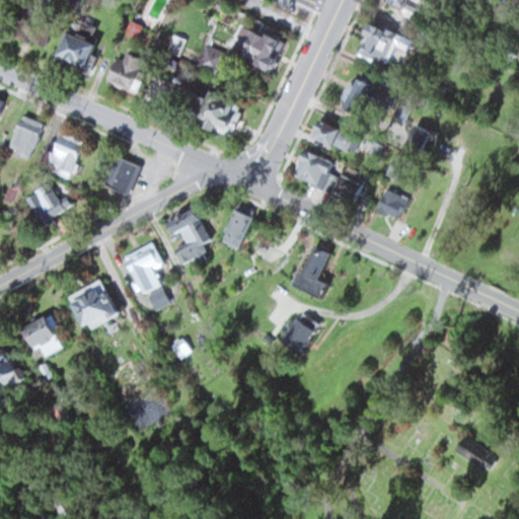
[(383,0),(399,8),(403,0),(383,0)]
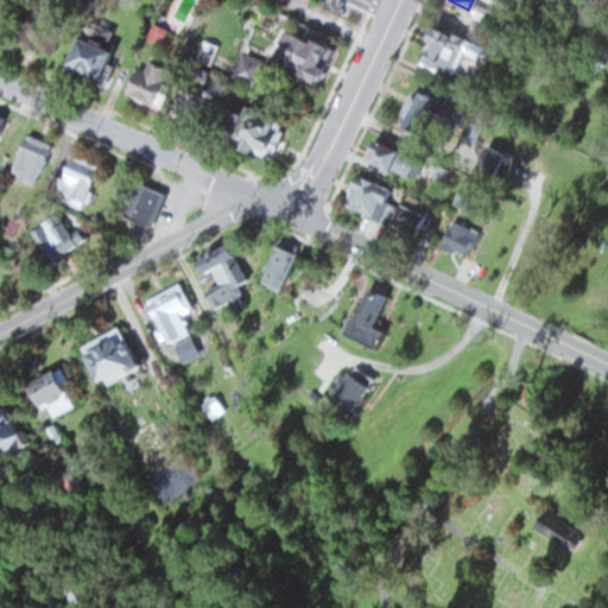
[(581,0),(565,0),(564,4),(578,10),(581,0)]
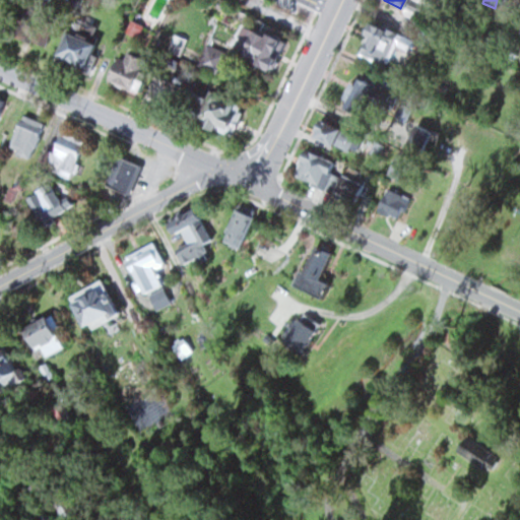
[(84,72),(102,30),(68,17),(52,59),(84,72)]
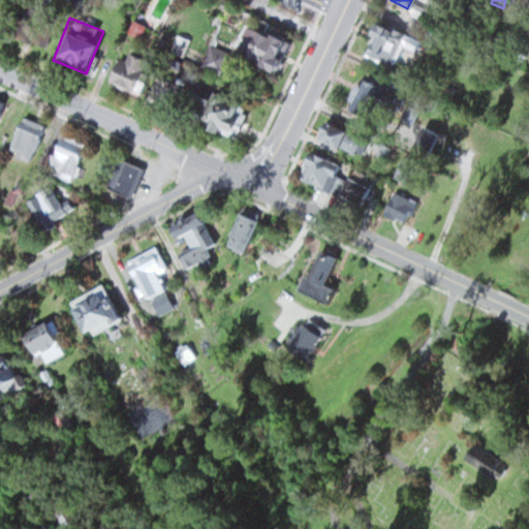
[(392,64),(401,31),(370,22),(361,55),(392,64)]
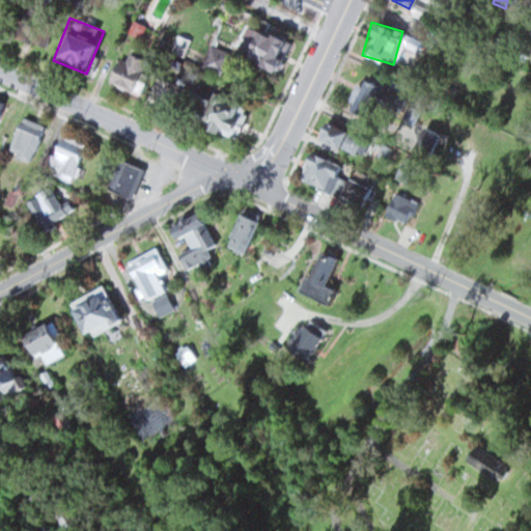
[(267,71),(281,40),(254,28),(240,58),(267,71)]
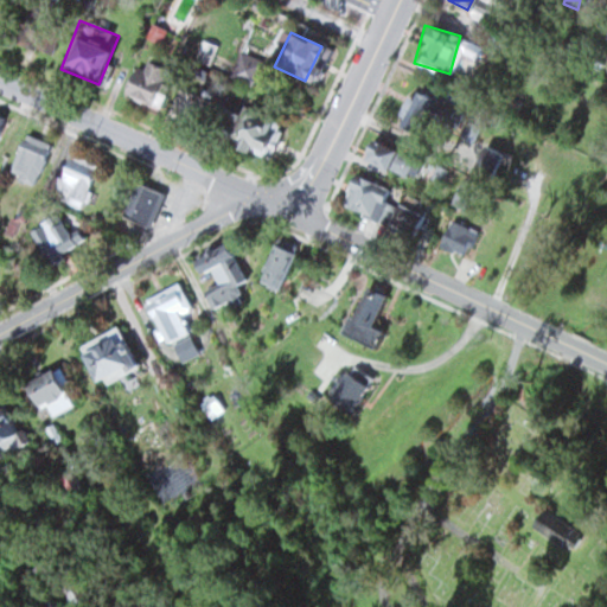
[(176,74),(135,57),(121,93),(160,109),(176,74)]
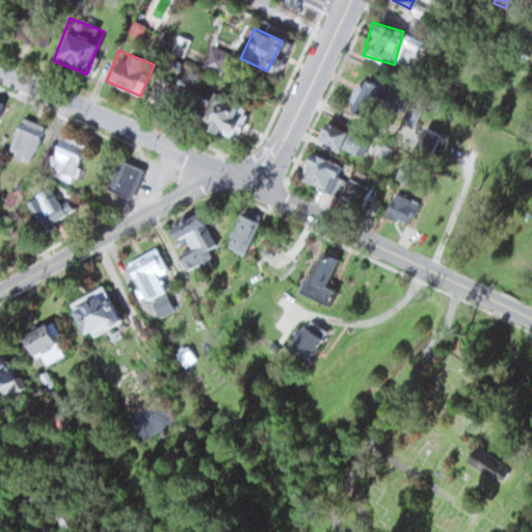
[(357,110),(383,114),(389,85),(362,81),(357,110)]
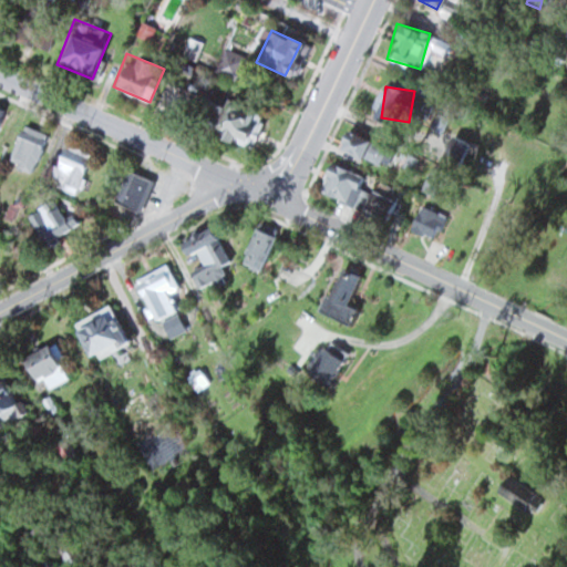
[(216,136),(248,150),(263,113),(232,100),(216,136)]
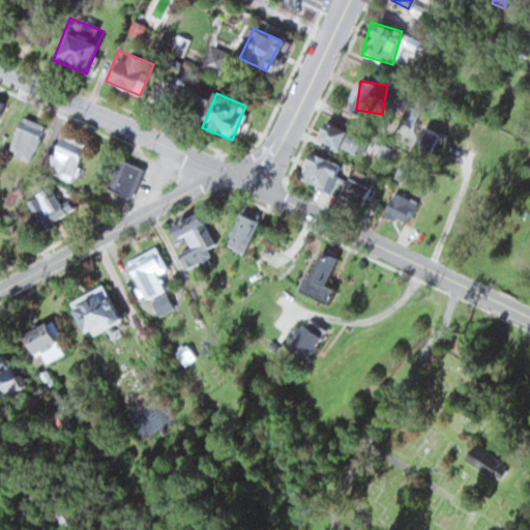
[(6,154),(31,163),(43,125),(19,117),(6,154)]
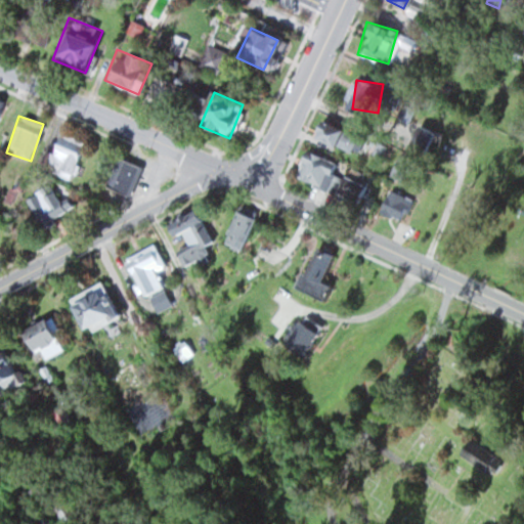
[(340,131),(317,121),(309,138),(332,148),(340,131)]
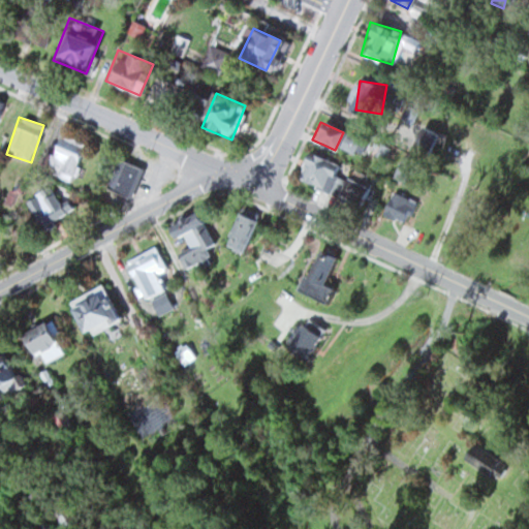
[(414,151),(425,156),(435,133),(425,128),(414,151)]
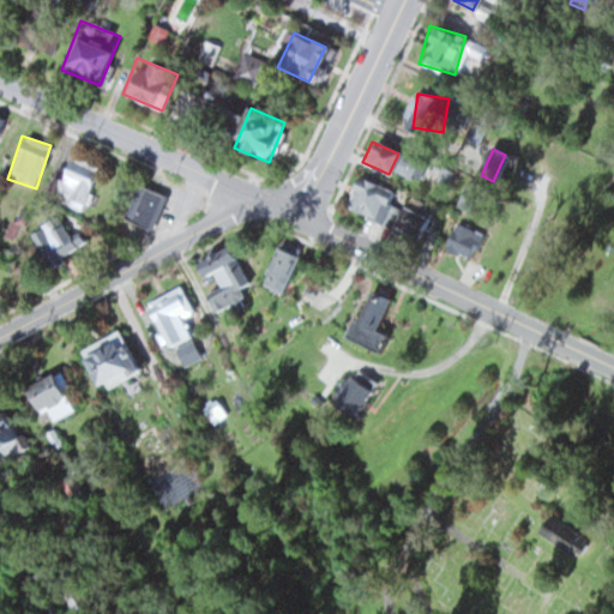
[(80,211),(100,169),(68,154),(48,196),(80,211)]
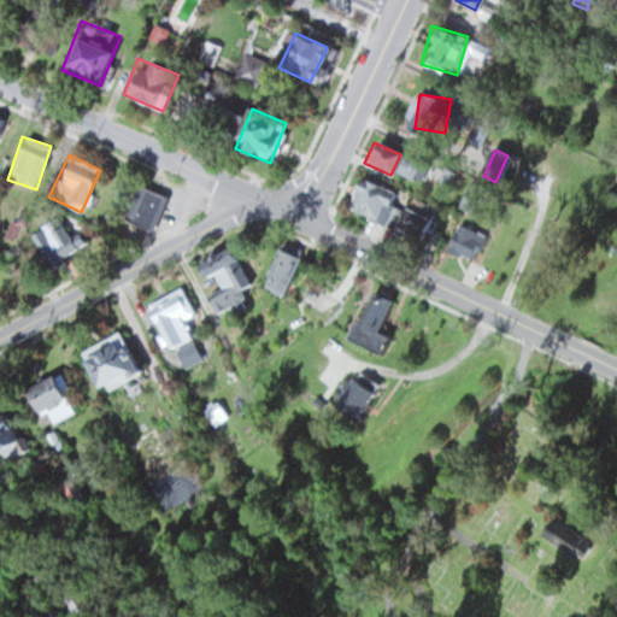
[(381,225),(395,192),(358,176),(344,210),(381,225)]
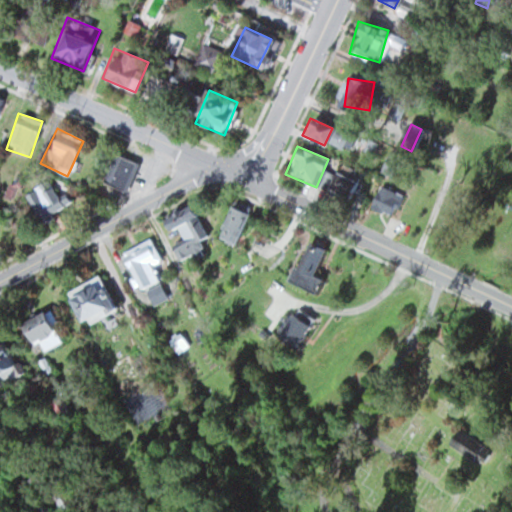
[(123,192),(135,163),(113,154),(101,182),(123,192)]
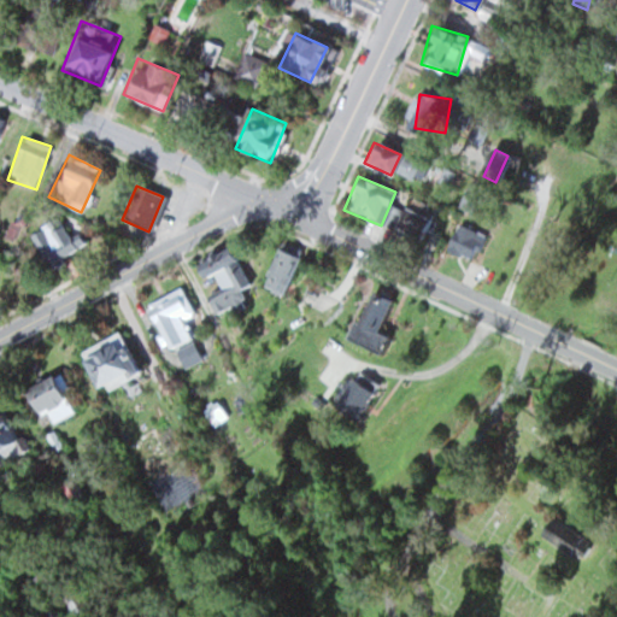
[(392,229),(418,242),(434,211),(409,198),(392,229)]
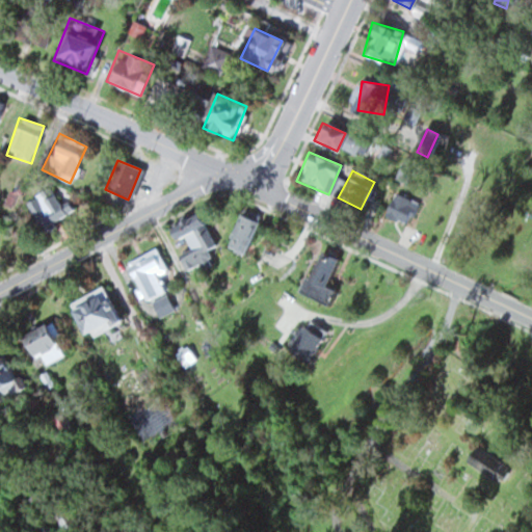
[(27,198),(40,224),(61,214),(49,188),(27,198)]
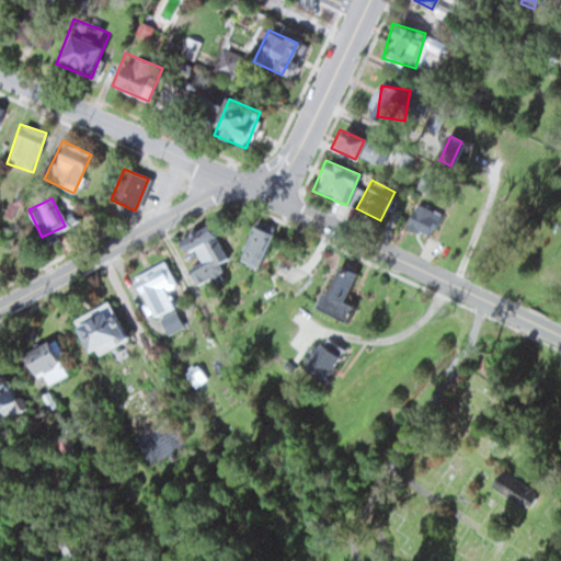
[(438,213),(413,204),(405,228),(430,237),(438,213)]
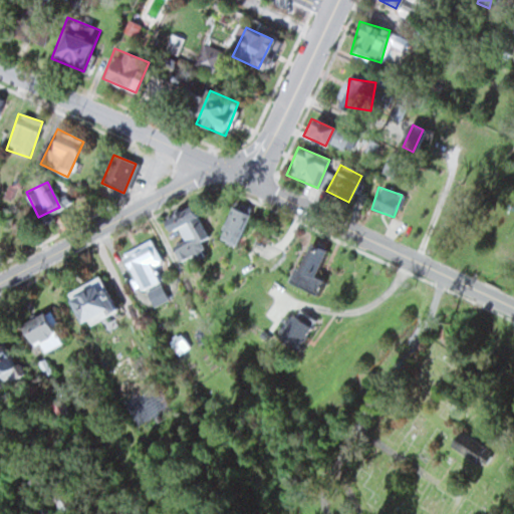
[(178,263),(201,253),(187,222),(196,218),(191,205),(160,220),(166,233),(178,227),(184,240),(171,246),(178,263)]
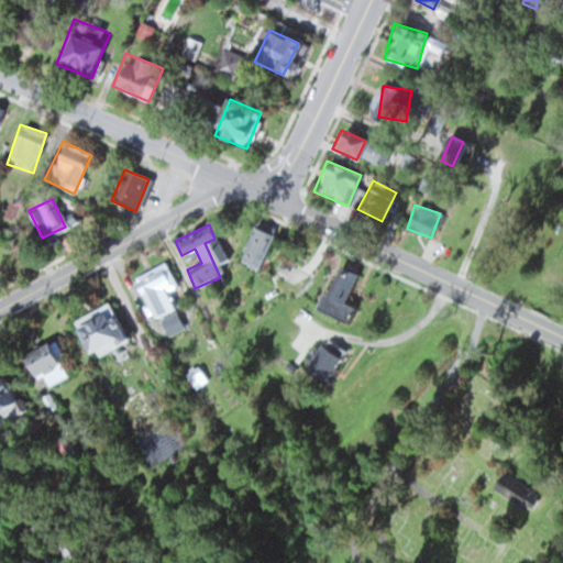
[(238,263),(257,272),(274,233),(253,224),(238,263)]
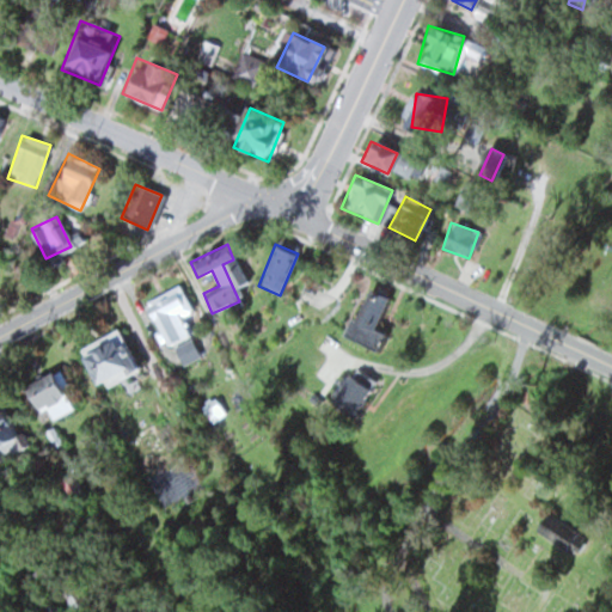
[(369,349),(393,295),(368,283),(344,337),(369,349)]
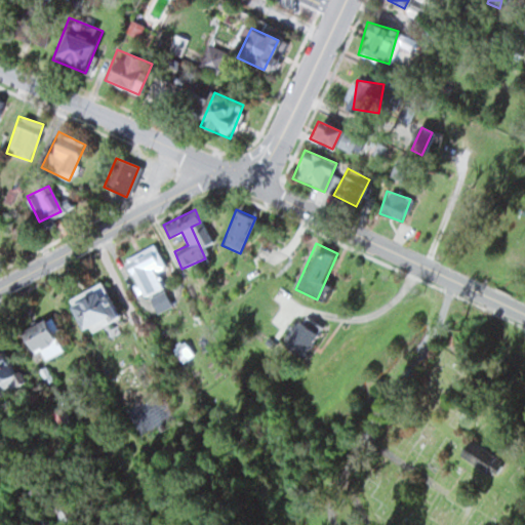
[(161,278),(156,279),(151,267),(159,263),(153,248),(124,259),(139,297),(165,288),(161,278)]
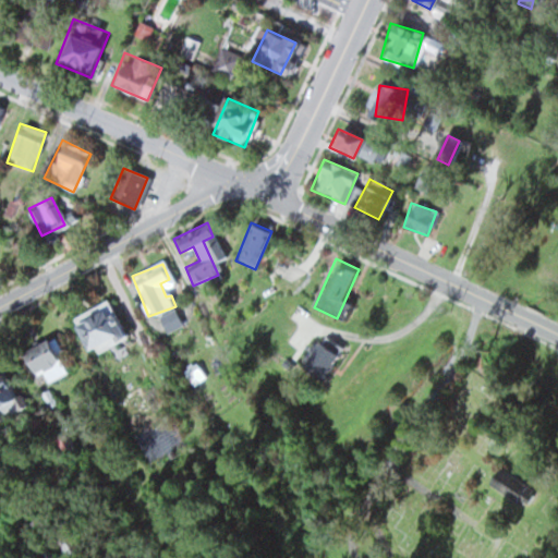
[(84,351),(120,334),(105,303),(69,322),(84,351)]
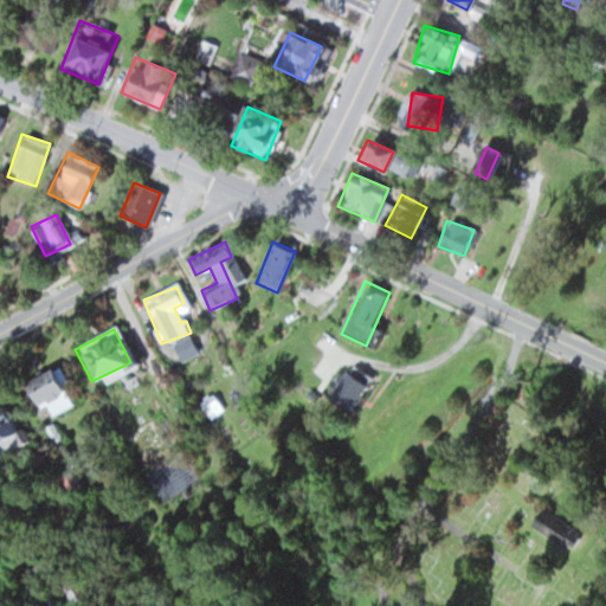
[(21,385),(37,408),(70,386),(56,363),(21,385)]
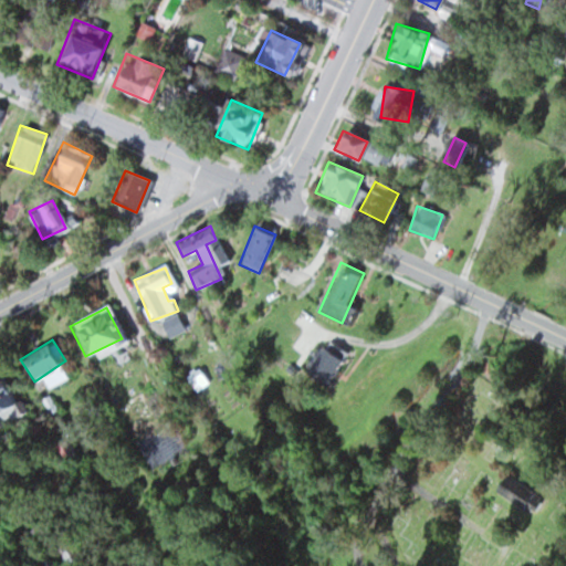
[(302,373),(322,387),(344,358),(324,343),(302,373)]
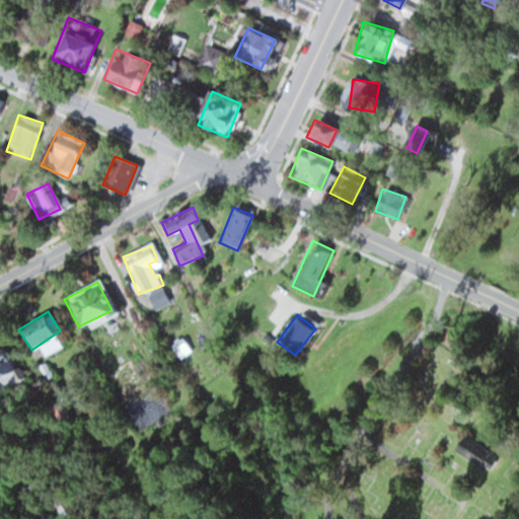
[(0,345),(0,374),(10,370),(1,345),(0,345)]
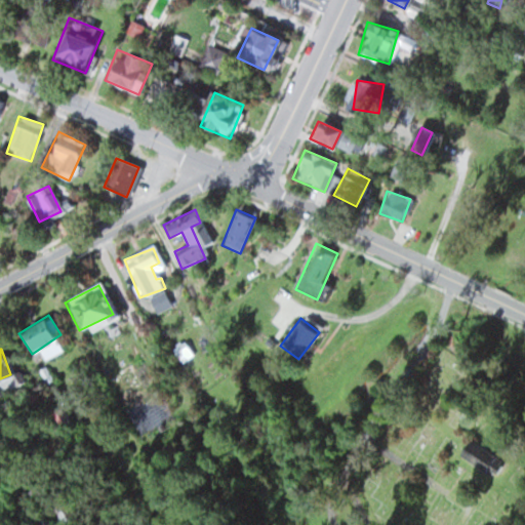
[(487,473),(498,456),(467,435),(455,452),(487,473)]
